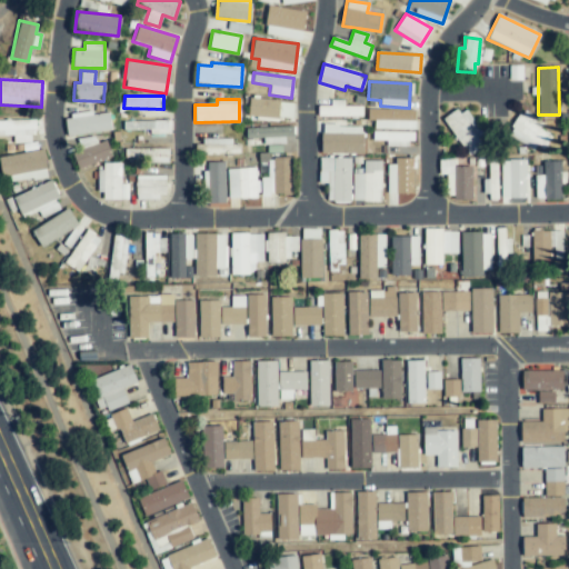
[(292,100),(249,100),(248,117),(292,118),(292,100)]
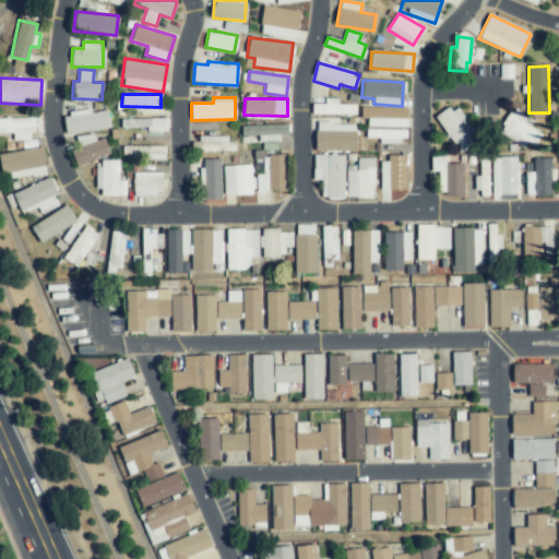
[(337,98),(324,98),(324,104),(312,104),(312,115),(355,114),(355,104),(339,105),(337,98)]
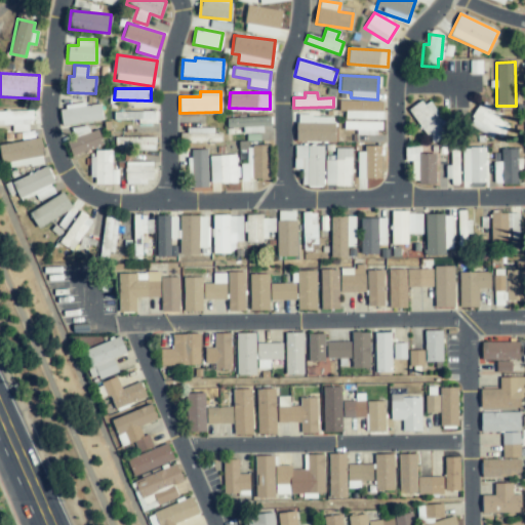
[(427,99),(409,112),(432,144),(449,131),(427,99)]
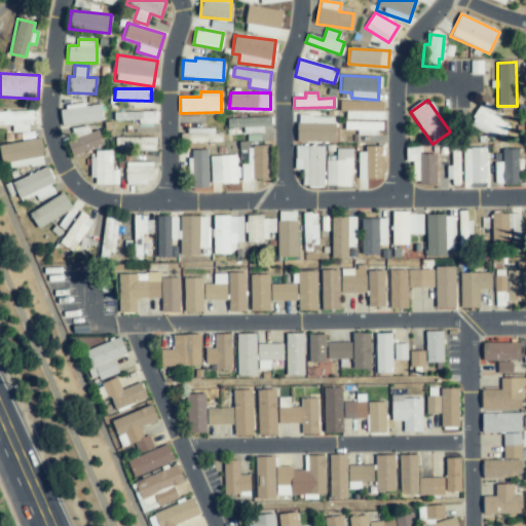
[(383,119),(383,102),(343,101),(342,119),(383,119)]
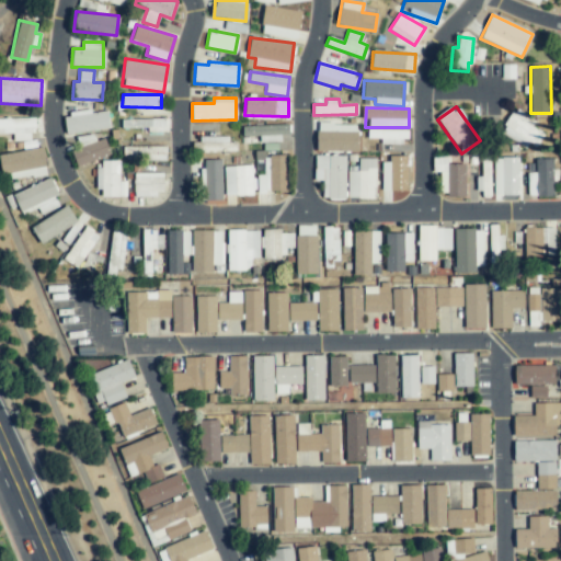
[(525,149),(528,144),(536,148),(544,135),(530,126),(535,121),(514,107),(499,133),(525,149)]
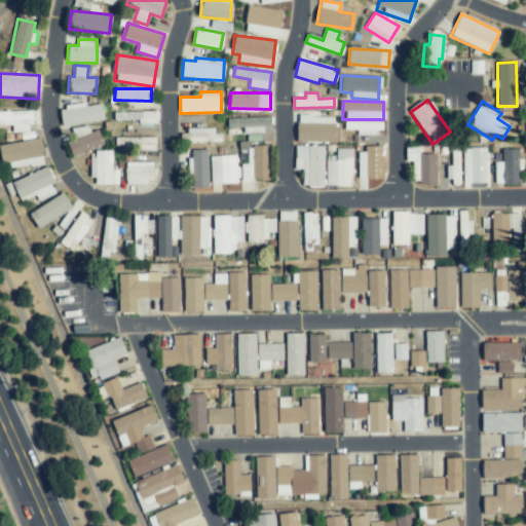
[(103,121),(101,105),(84,106),(84,104),(60,107),(62,126),(103,121)]
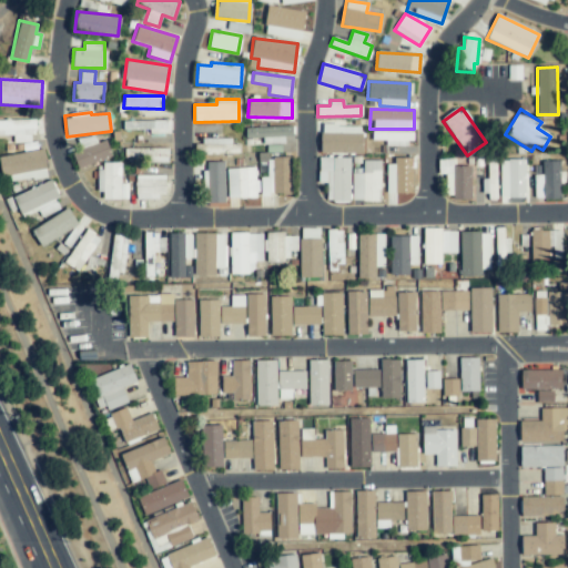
[(34,142),(33,120),(0,120),(0,135),(13,135),(13,143),(34,142)]
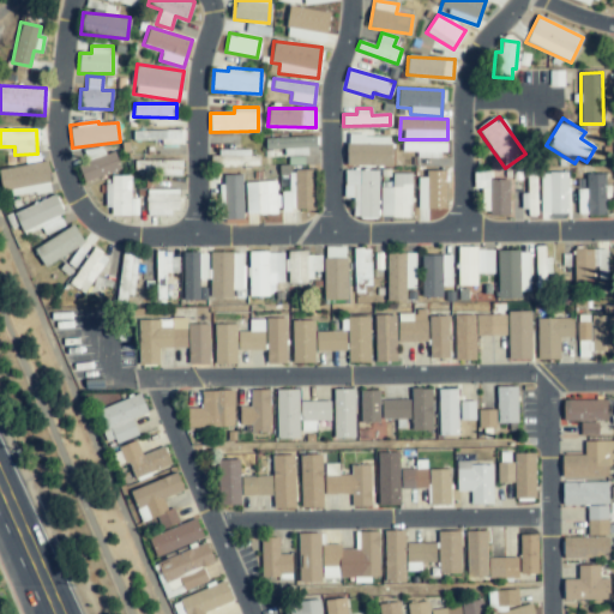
[(179,130),(133,131),(133,142),(161,140),(162,148),(180,148),(179,130)]
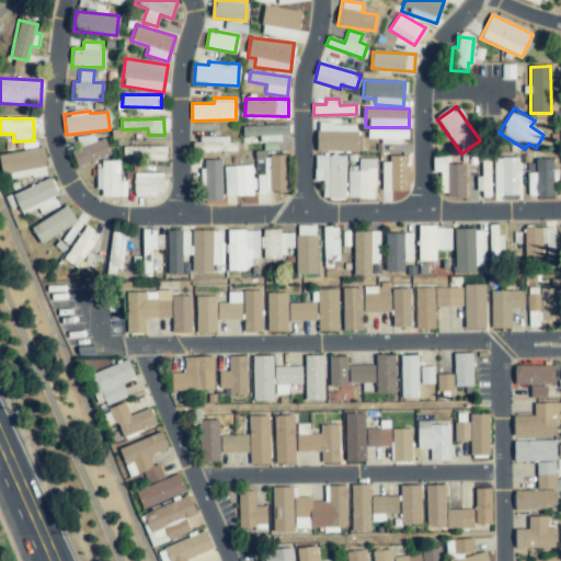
[(357,152),(357,124),(311,123),(311,132),(317,132),(317,151),(357,152)]
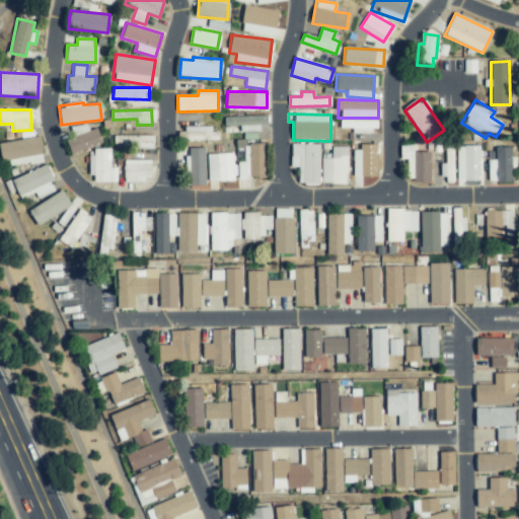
[(268,116),(224,117),(224,126),(239,126),(240,132),(260,132),(260,126),(268,125),(268,116)]
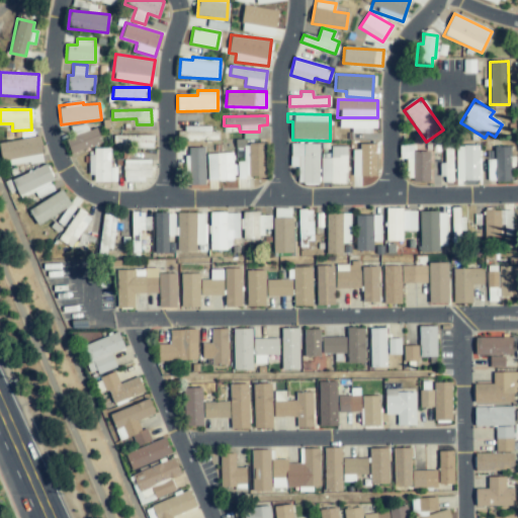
[(376,133),(376,120),(339,119),(339,127),(351,127),(351,132),(376,133)]
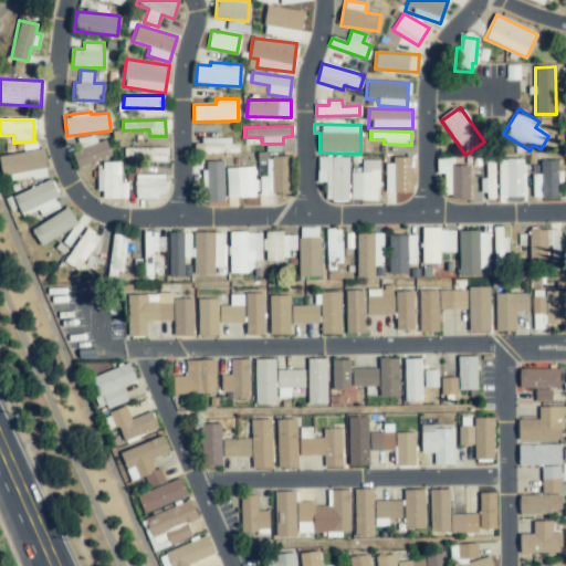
[(203,139),(202,153),(238,154),(238,140),(203,139)]
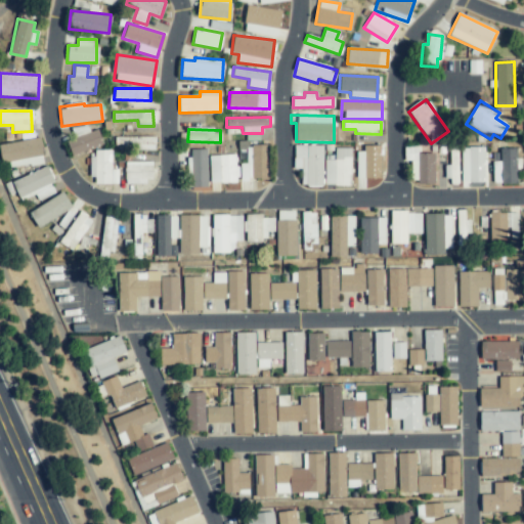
[(67,138),(70,154),(102,147),(99,132),(67,138)]
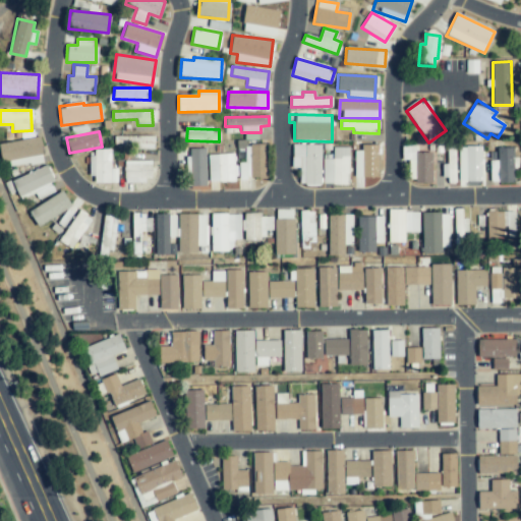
[(154,136),(114,136),(114,149),(154,149),(154,136)]
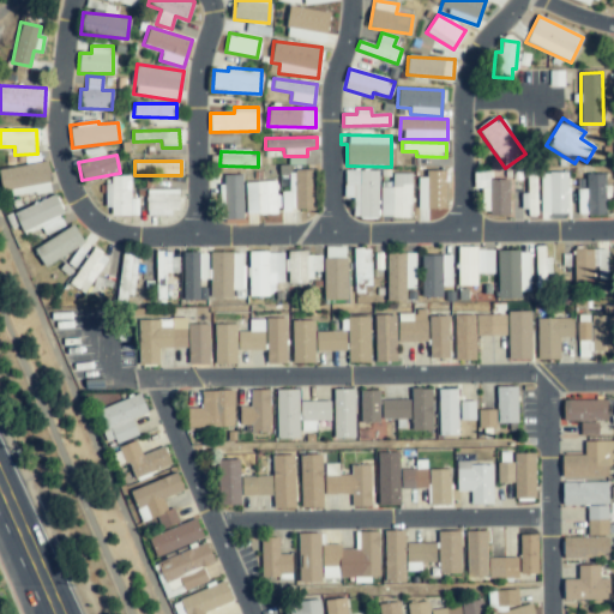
[(50,192),(48,163),(0,167),(0,184),(0,190),(14,188),(16,196),(50,192)]
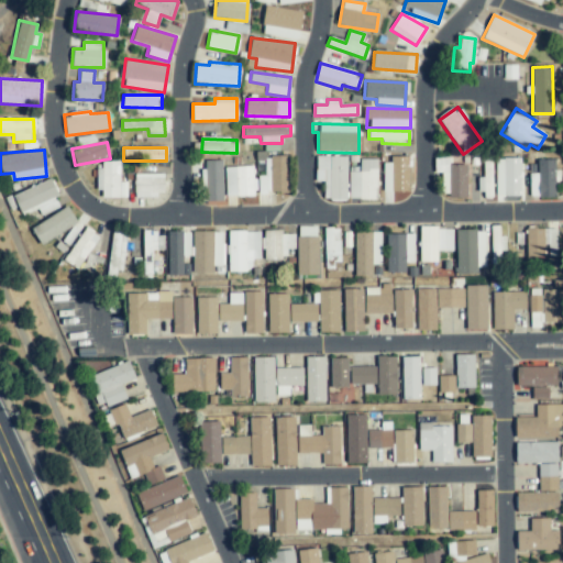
[(289,157),(266,156),(265,191),(288,191),(289,157)]
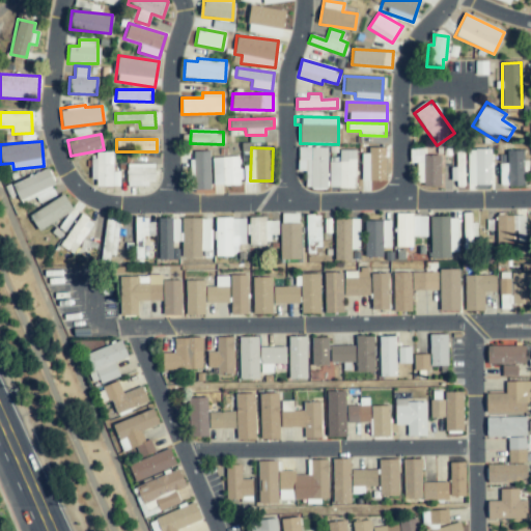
[(327,147),(299,147),(298,171),(306,171),(305,189),(326,189),(327,147)]
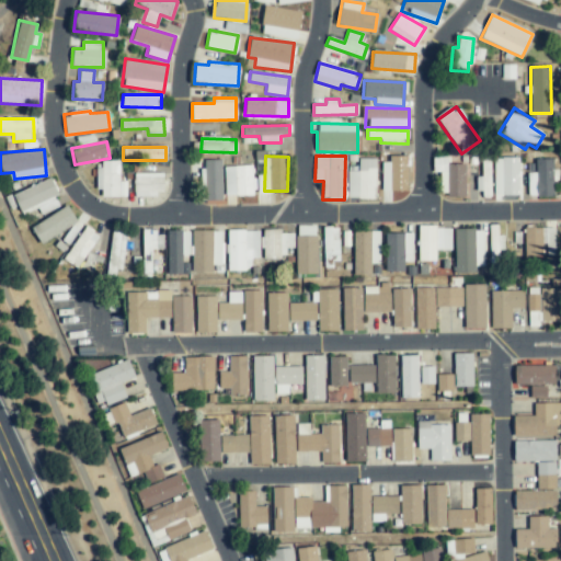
[(381,162),(381,191),(408,191),(407,156),(389,156),(389,162),(381,162)]
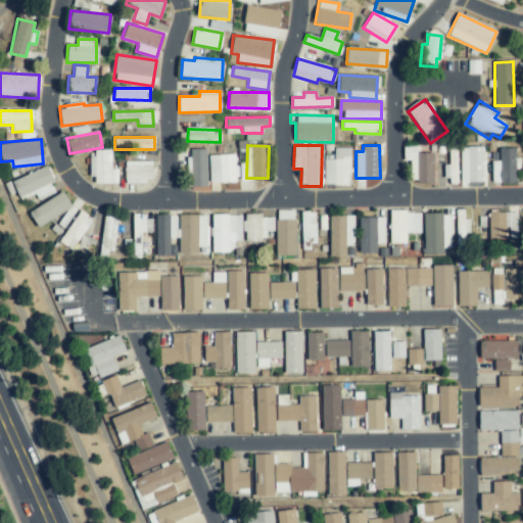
[(350,148),(334,147),(334,155),(324,155),(324,185),(349,185),(350,148)]
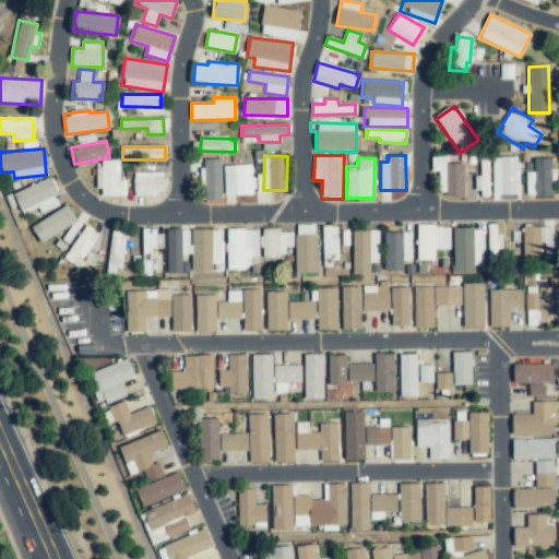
[(445,197),(464,197),(464,164),(445,164),(445,157),(430,157),(430,171),(439,171),(439,187),(445,187),(445,197)]
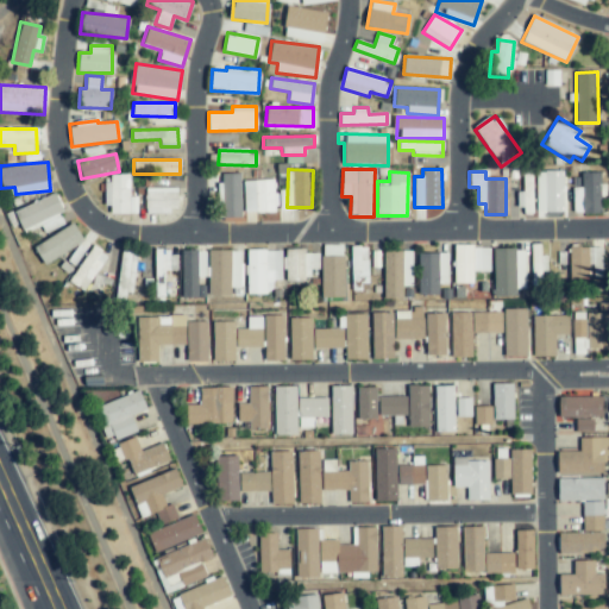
[(537,213),(564,213),(563,171),(535,171),(537,213)]
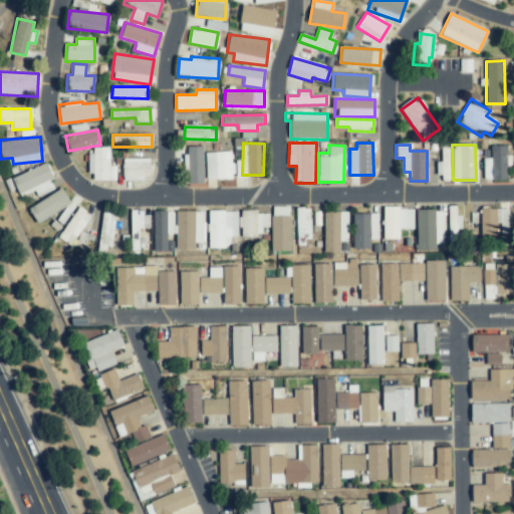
[(483,159),(484,181),(508,180),(508,160),(507,160),(506,146),(490,146),(491,159),(483,159)]
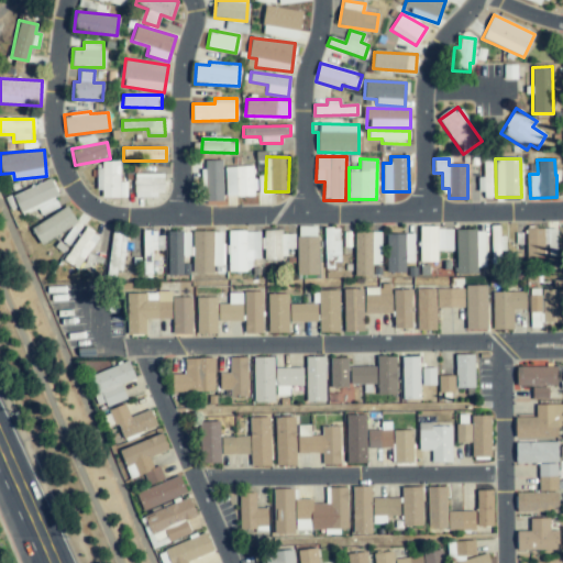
[(222,161),(205,161),(206,201),(223,201),(222,161)]
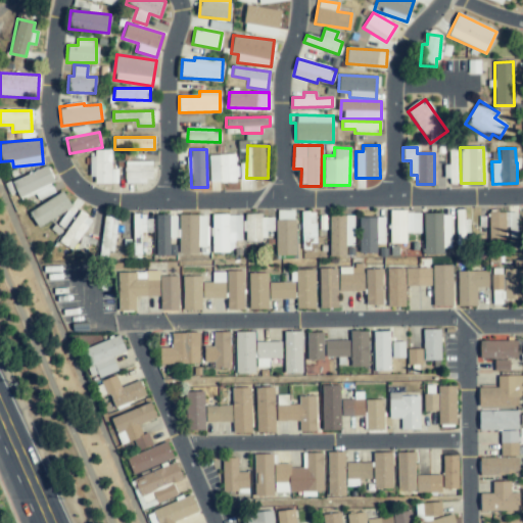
[(110,151),(91,151),(91,183),(116,183),(116,169),(110,169),(110,151)]
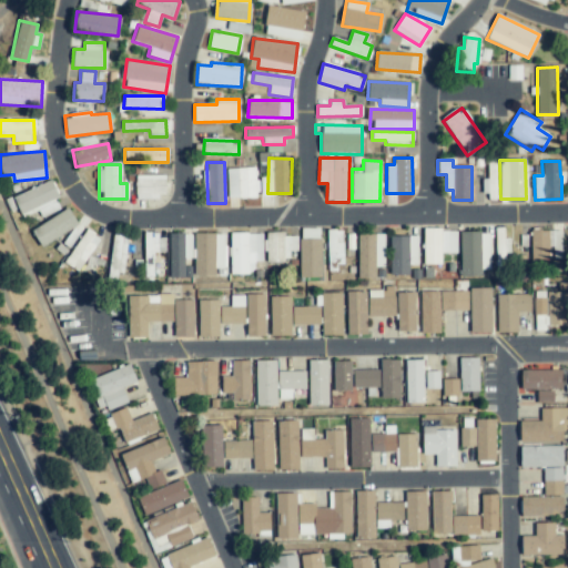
[(255,168),(226,169),(227,199),(256,198),(255,168)]
